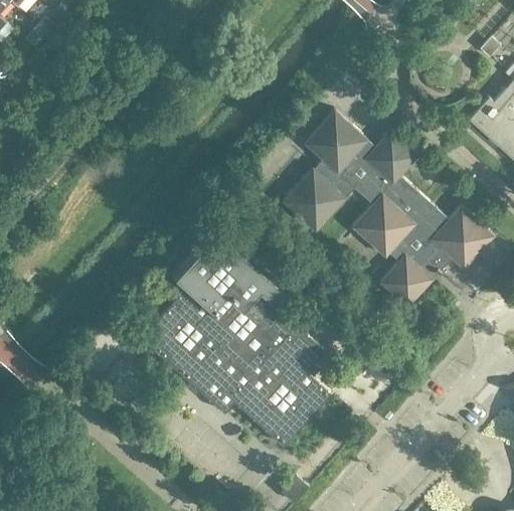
[(0,0),(0,10),(9,0),(0,0)]
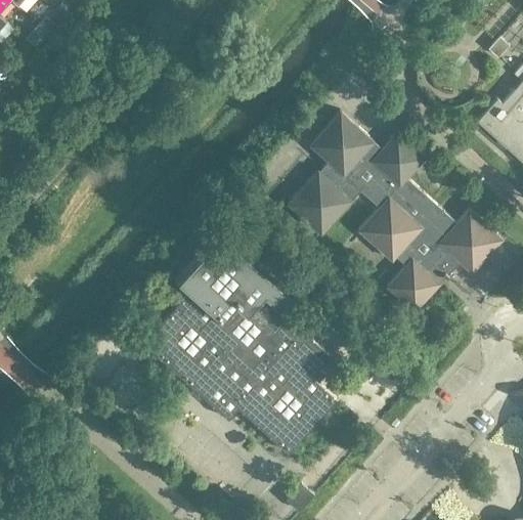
[(9,0),(19,8),(27,0),(9,0)]
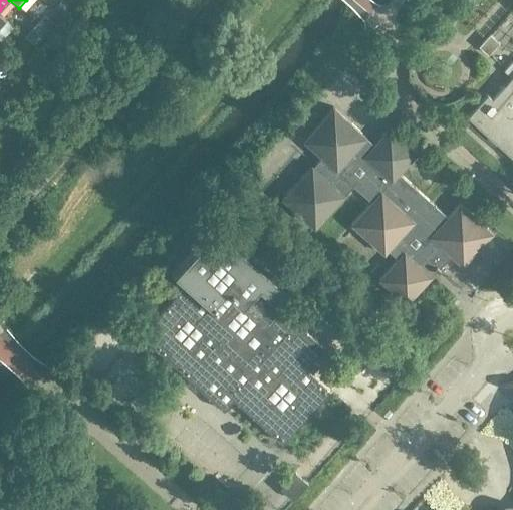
[(489,58),(500,46),(491,38),(480,49),(489,58)]
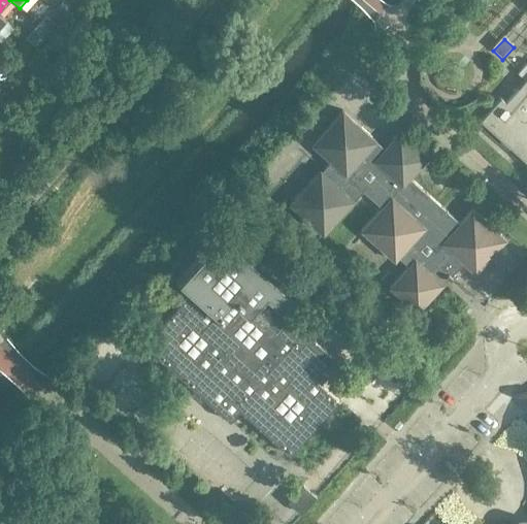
[(492,111),(481,124),(526,165),(526,83),(506,105),(501,101),(492,111)]
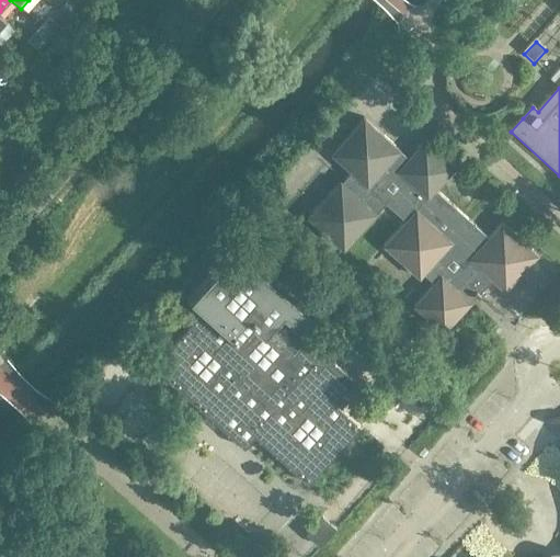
[(456,170),(426,143),(425,143),(409,160),(365,121),(331,157),(351,175),(342,185),(341,182),(307,219),(344,253),(377,216),(386,206),(406,223),(384,248),(420,282),(424,276),(434,285),(413,308),(445,336),(492,283),(505,295),(539,258),(502,225),(489,240),(436,193),(456,170)]
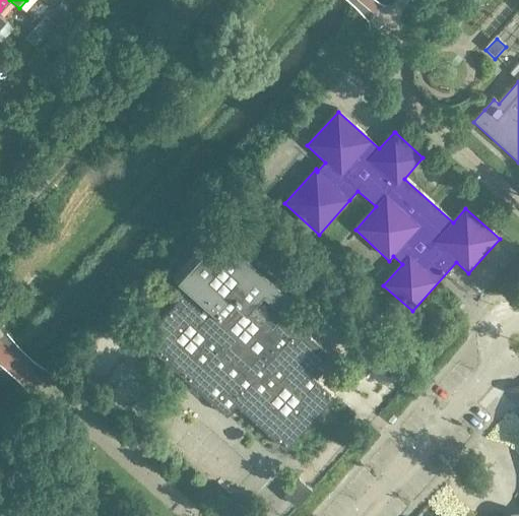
[(141,343),(191,387),(188,391),(198,400),(201,396),(226,420),(237,407),(285,451),(333,398),(315,383),(323,374),(317,368),(328,356),(277,311),(292,296),(218,231),(173,282),(186,294),(141,343)]
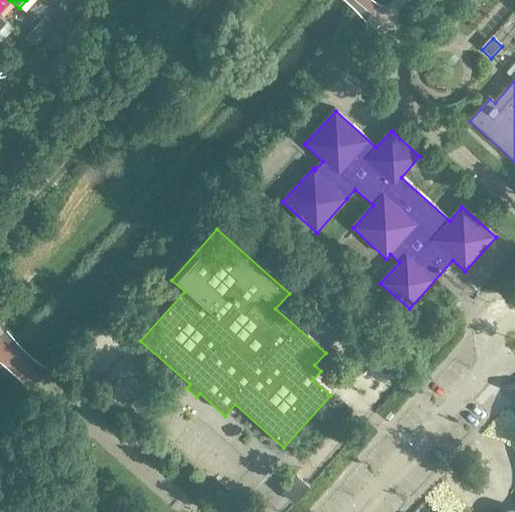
[(281,495),(294,506),(309,489),(296,478),(281,495)]
